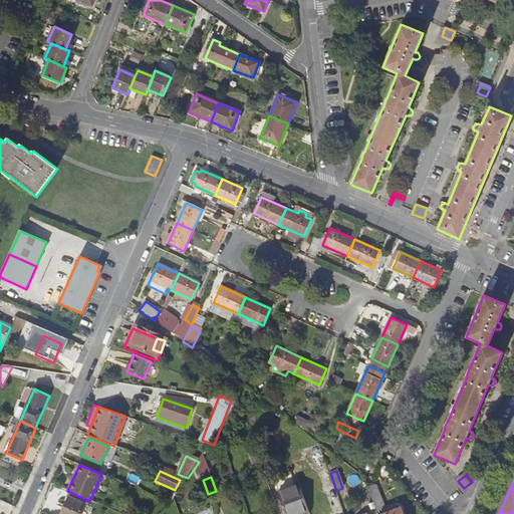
[(284,513),(304,513),(309,513),(299,486),(278,494),(284,513)]
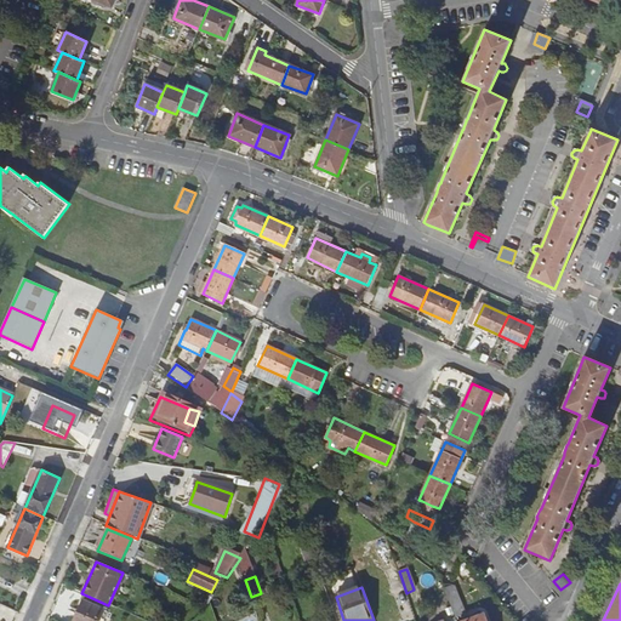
[(97,620),(102,611),(83,603),(74,620),(97,620)]
